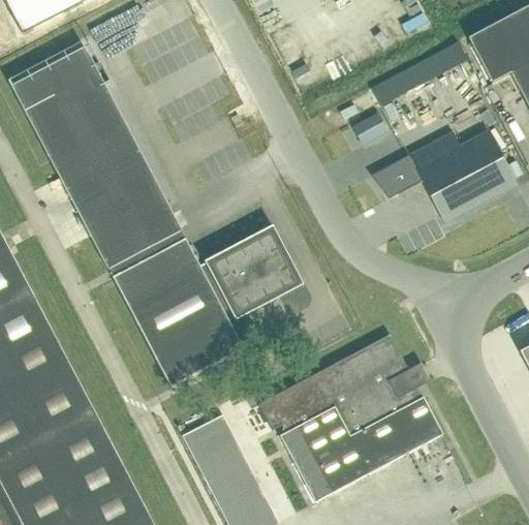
[(19,0),(8,6),(23,33),(72,7),(68,0),(19,0)]
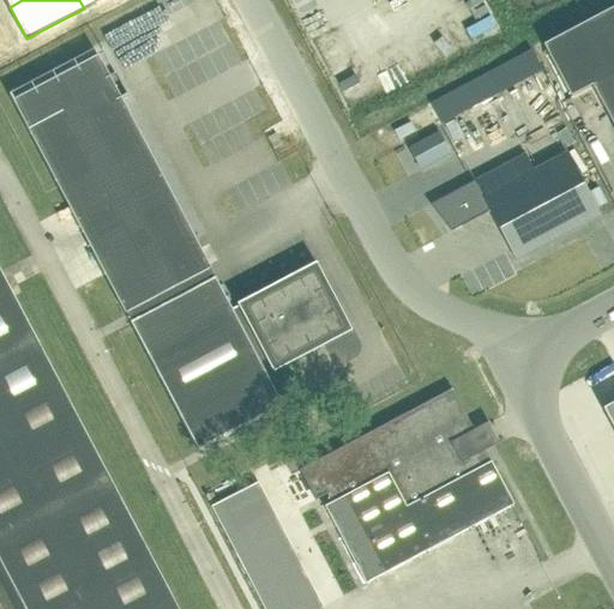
[(613,5),(543,43),(571,95),(593,84),(593,83),(613,71),(613,5)]
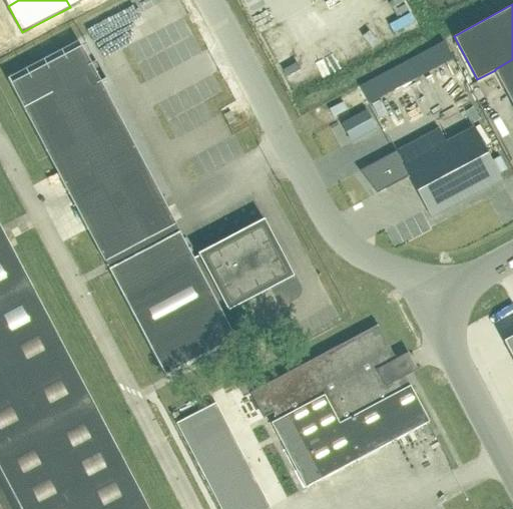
[(91,62),(82,45),(12,82),(9,76),(7,77),(104,261),(105,261),(109,268),(109,269),(165,375),(235,337),(219,308),(286,273),(262,226),(195,262),(179,230),(179,231),(174,223),(176,222),(101,81),(106,78),(97,60),(91,62)]
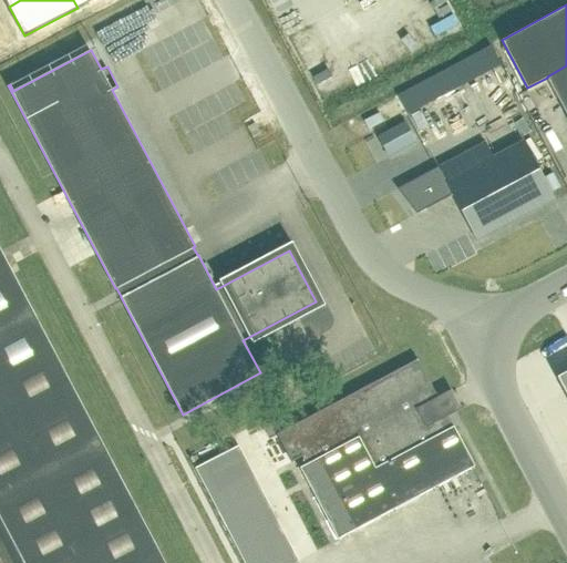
[(566,65),(547,77),(547,78),(566,114),(566,65)]
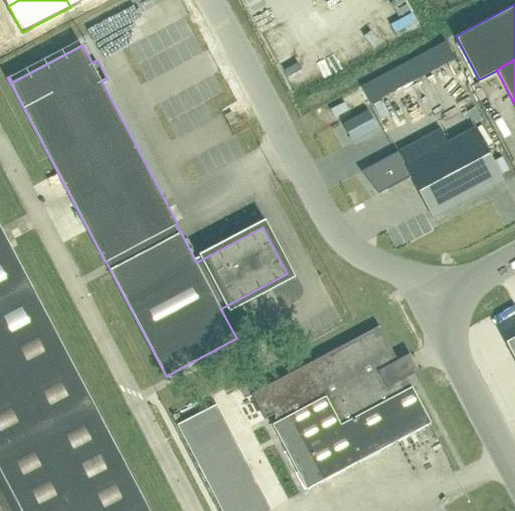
[(368,109),(342,122),(352,140),(377,127),(368,109)]
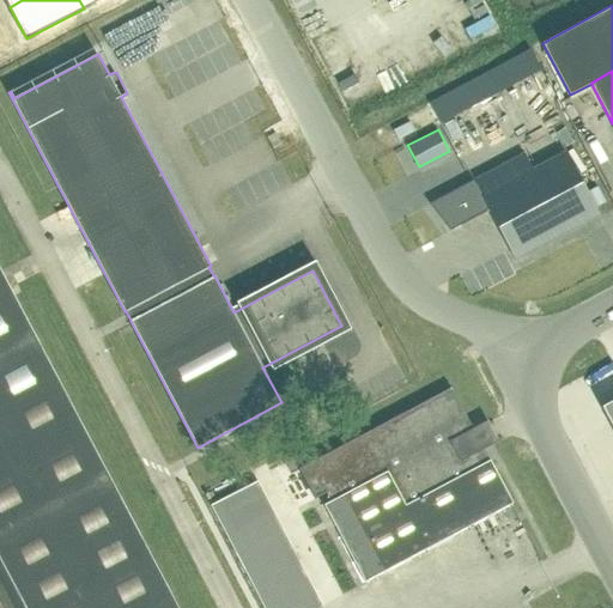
[(473,178),(437,198),(453,226),(489,208),(515,257),(600,213),(566,150),(481,194),(473,178)]
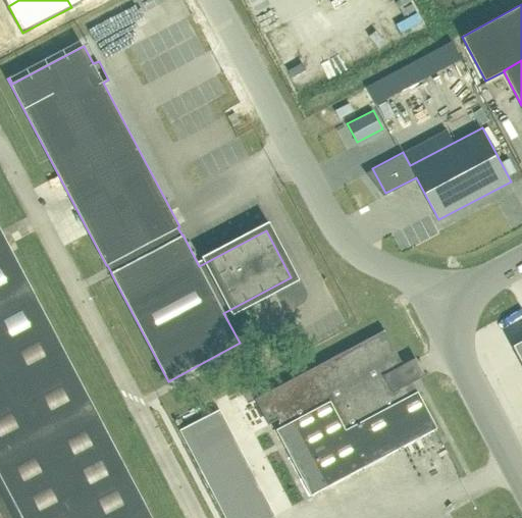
[(0,517),(150,517),(0,228),(0,517)]
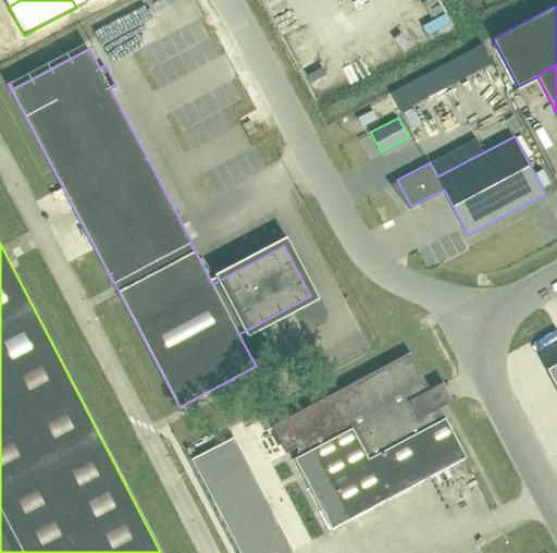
[(424,378),(410,351),(271,425),(286,452),(296,446),(300,454),(294,457),(331,528),(466,456),(445,417),(443,418),(422,379),(424,378)]
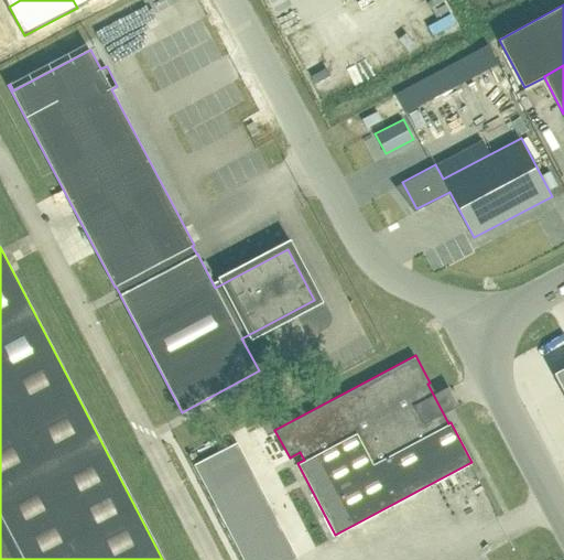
[(563,368),(553,374),(563,392),(563,368)]
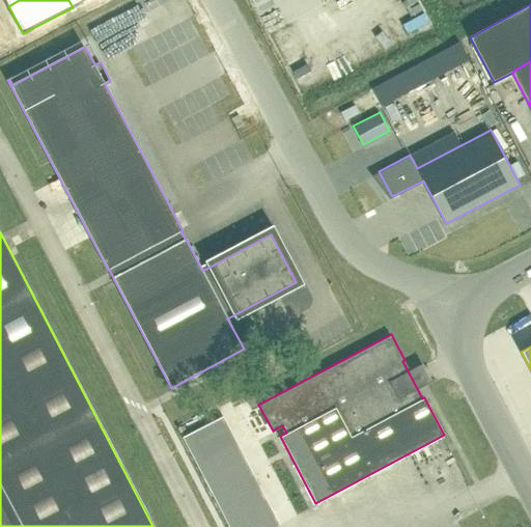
[(203,477),(219,506),(259,484),(252,471),(245,456),(203,477)]
